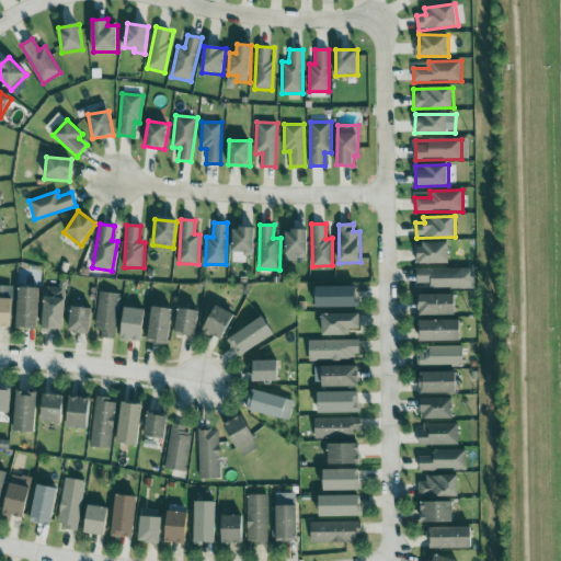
[(254,228),(233,228),(233,254),(254,254),(254,228)]
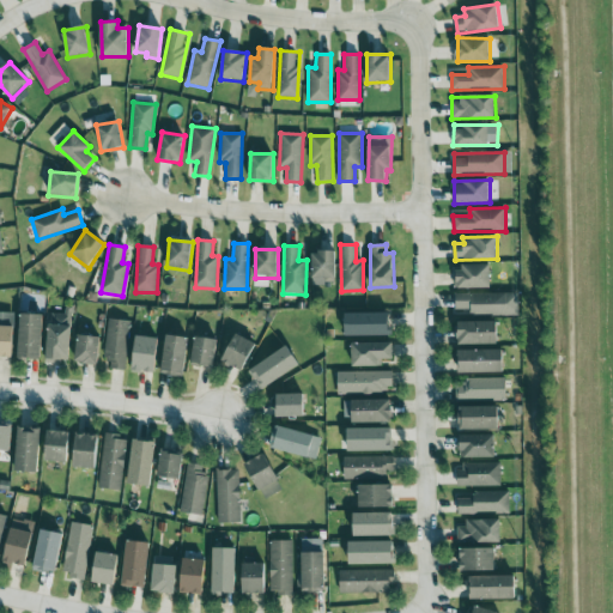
[(337,252),(313,252),(311,284),(335,284),(337,252)]
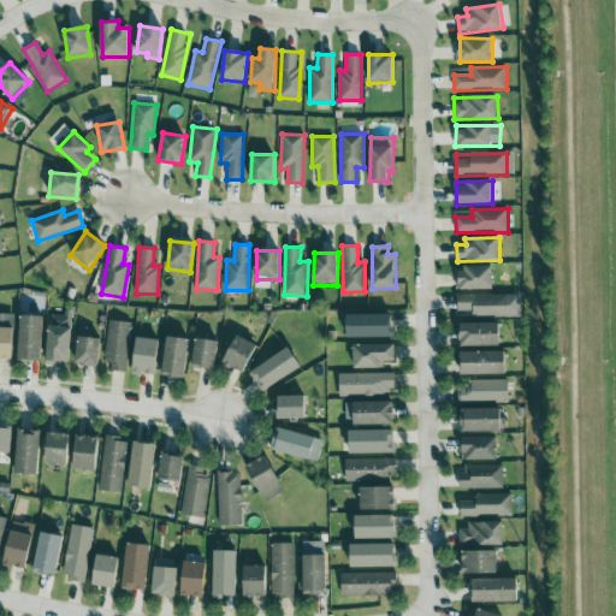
[(493,266),(460,266),(460,290),(493,289),(493,266)]
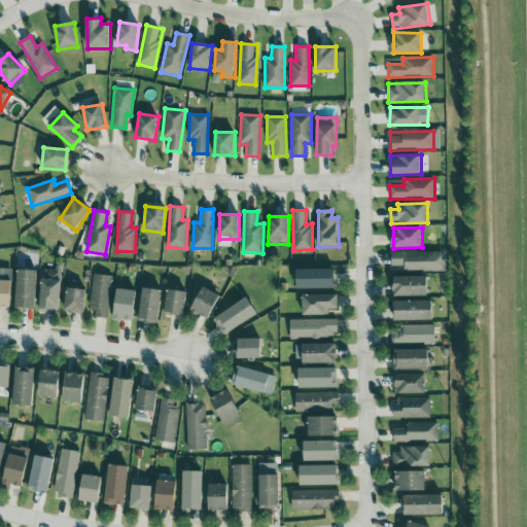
[(446,251),(391,252),(391,267),(405,266),(405,272),(446,272),(446,251)]
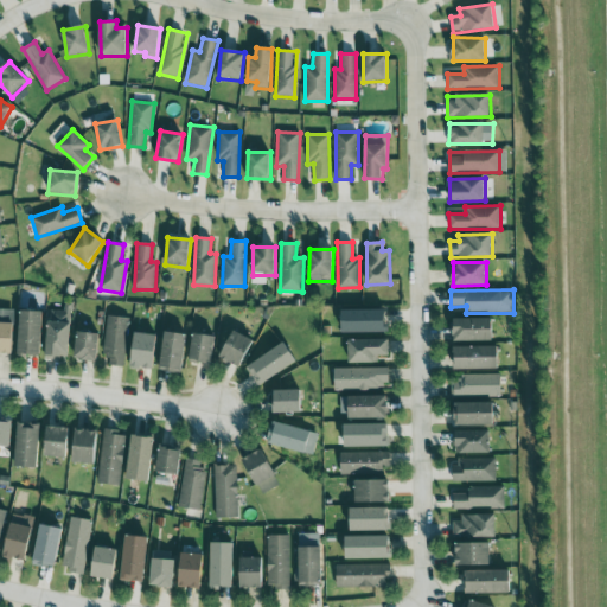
[(46,358),(69,359),(72,304),(64,304),(64,311),(50,310),(46,358)]
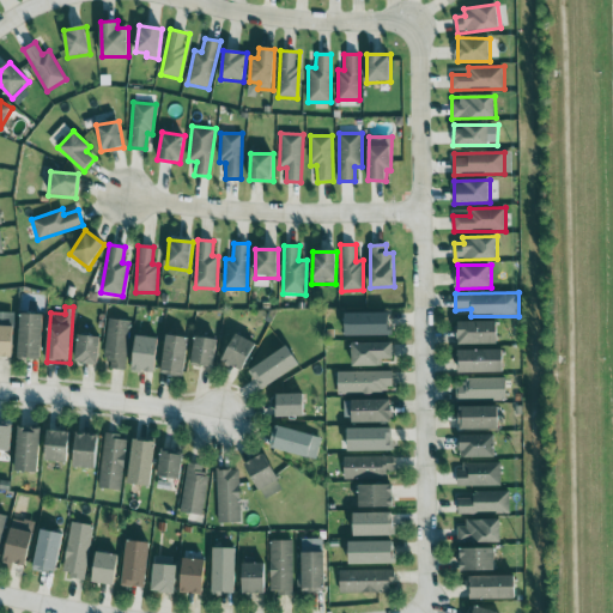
[(0,356),(13,357),(14,313),(0,311),(0,356)]
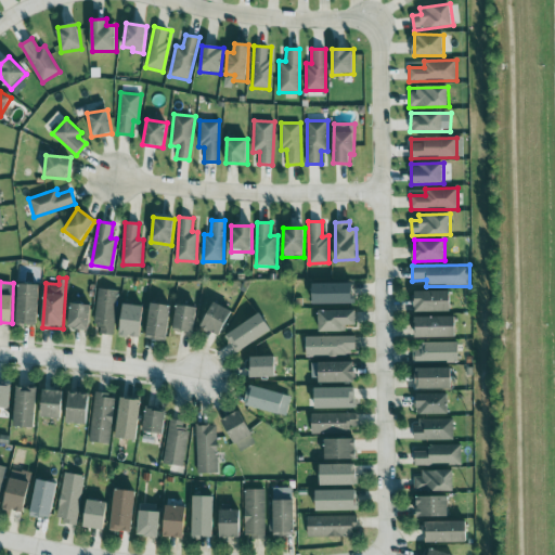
[(353,283),(312,283),(313,304),(353,304),(353,283)]
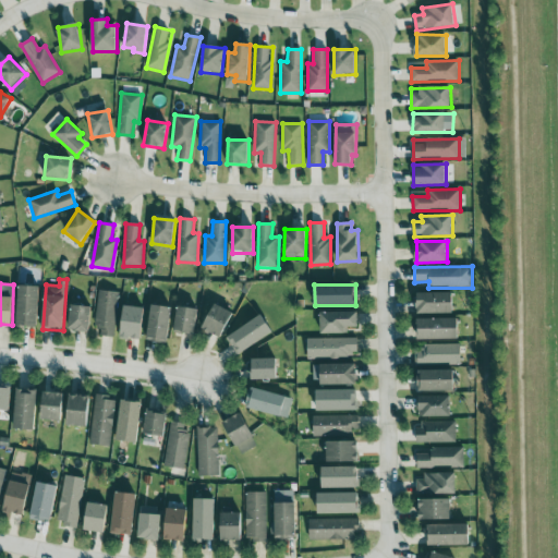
[(38,327),(39,286),(19,286),(16,326),(38,327)]
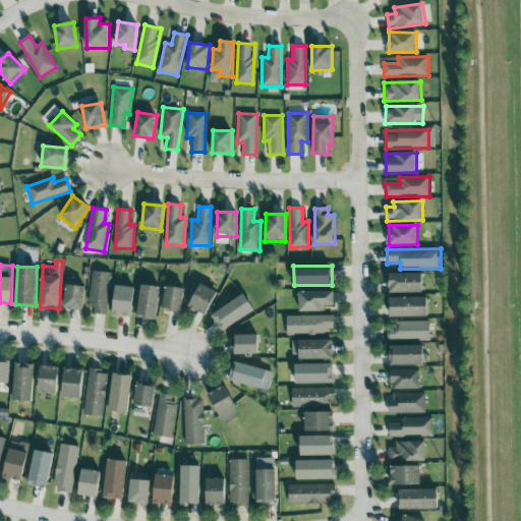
[(108,314),(110,273),(91,272),(90,305),(94,305),(94,313),(108,314)]
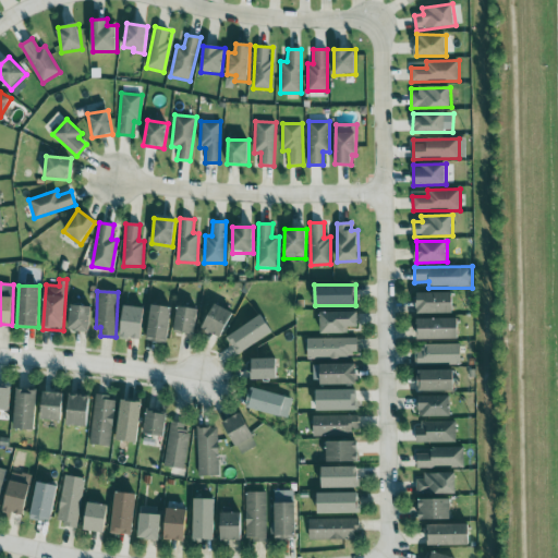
[(453,292),(417,293),(417,314),(453,313),(453,292)]
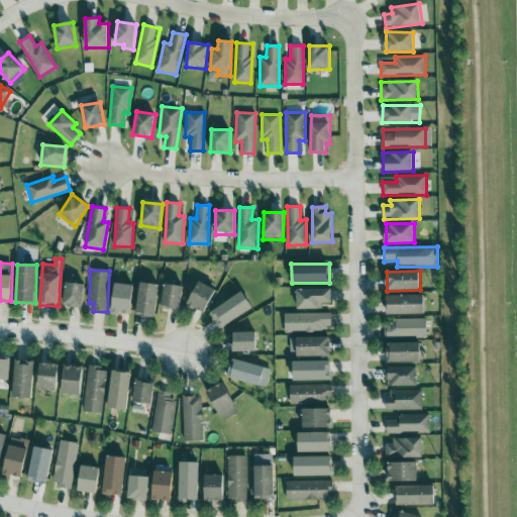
[(216,290),(199,281),(188,304),(206,313),(216,290)]
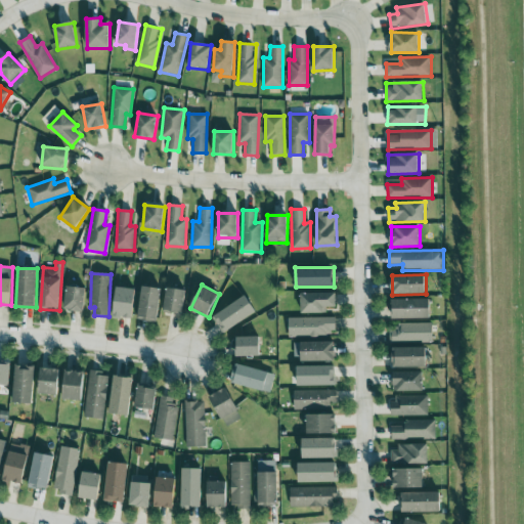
[(162,289),(142,286),(137,319),(157,322),(162,289)]
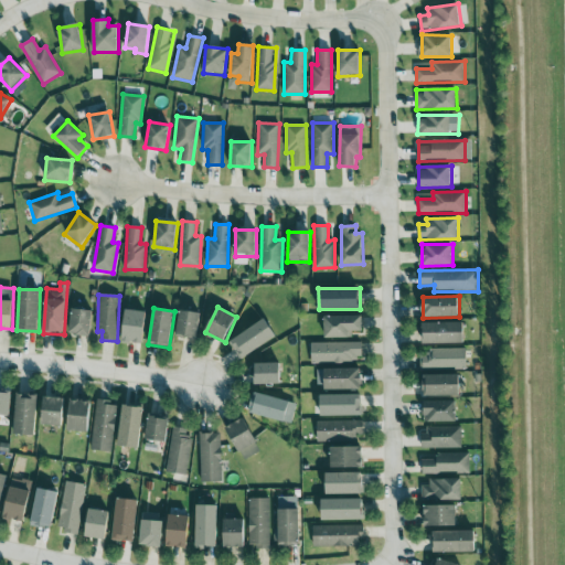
[(71,334),(92,336),(93,310),(71,309),(71,334)]
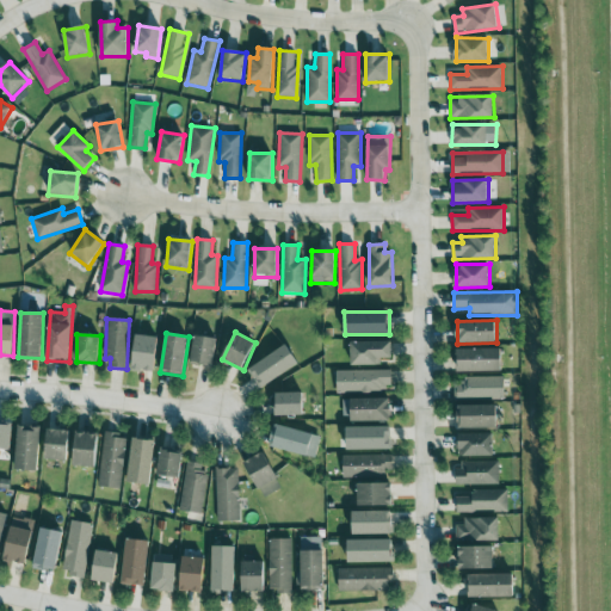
[(134,369),(155,370),(158,337),(136,335),(134,369)]
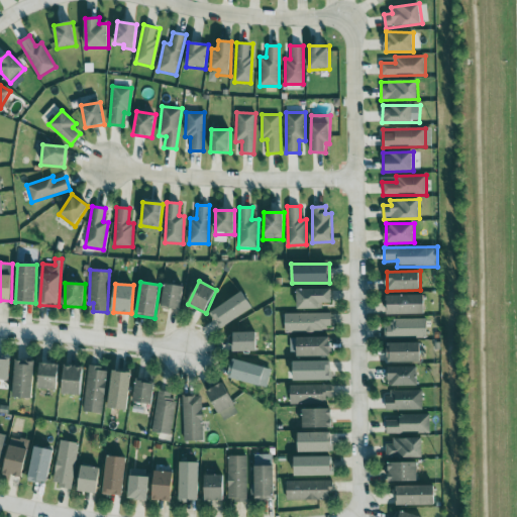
[(185,287),(166,284),(162,306),(180,310),(185,287)]
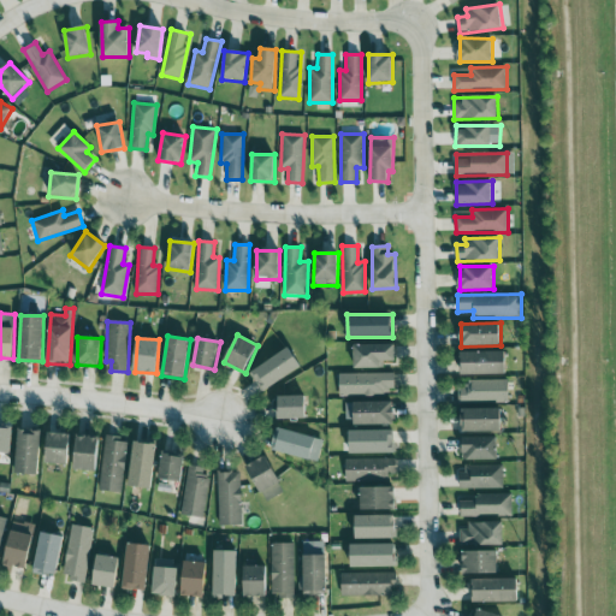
[(355,368),(384,368),(384,361),(396,361),(395,344),(354,345),(355,368)]
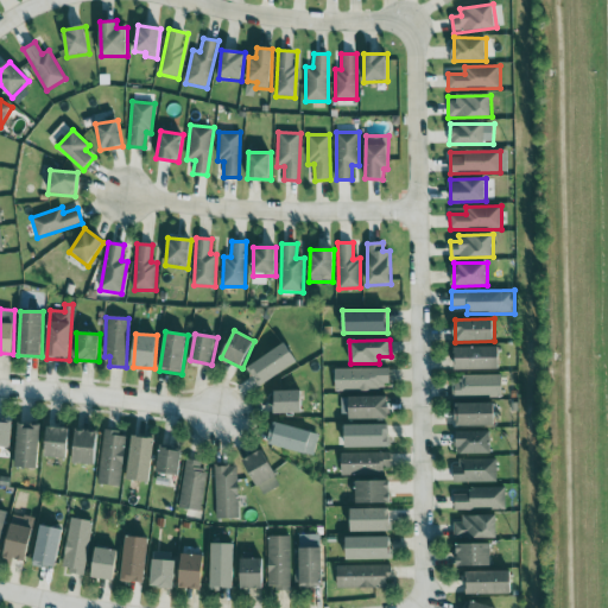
[(260,387),(298,362),(285,342),(247,368),(260,387)]
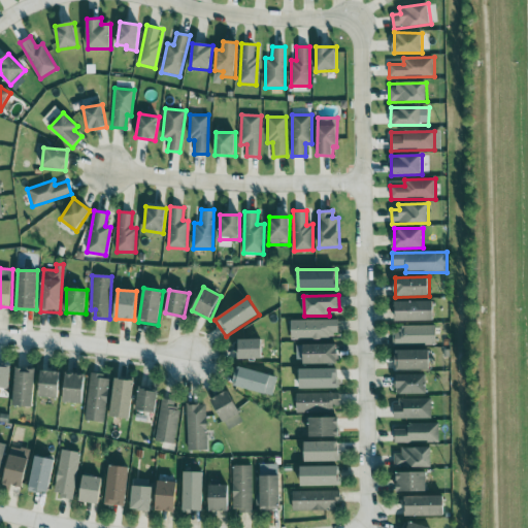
[(434,321),(433,301),(395,302),(395,321),(434,321)]
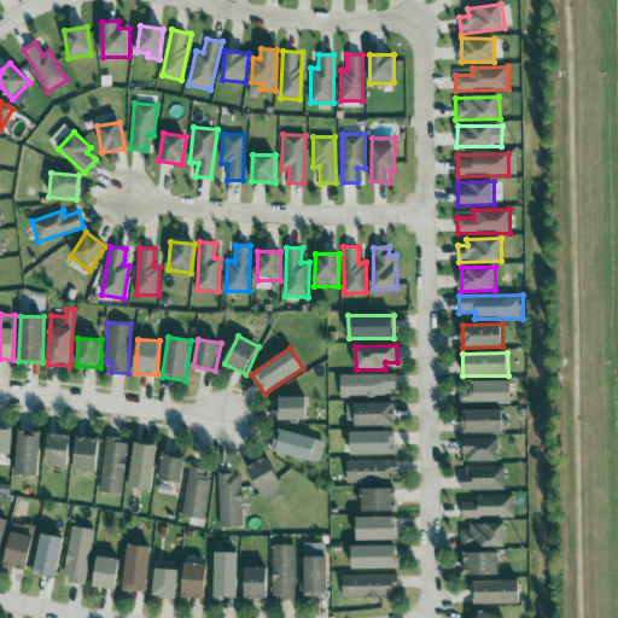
[(340,396),(396,396),(396,374),(340,374),(340,396)]
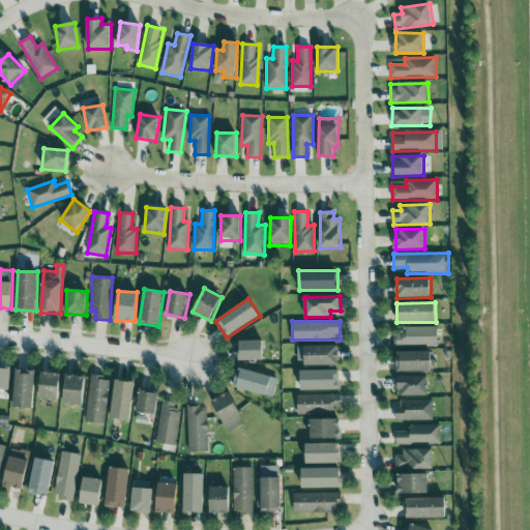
[(394,347),(438,346),(438,327),(402,327),(402,333),(393,333),(394,347)]
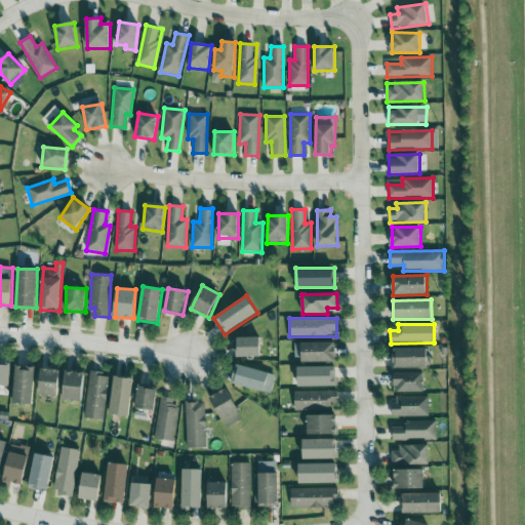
[(237,358),(260,357),(260,337),(237,338),(237,358)]
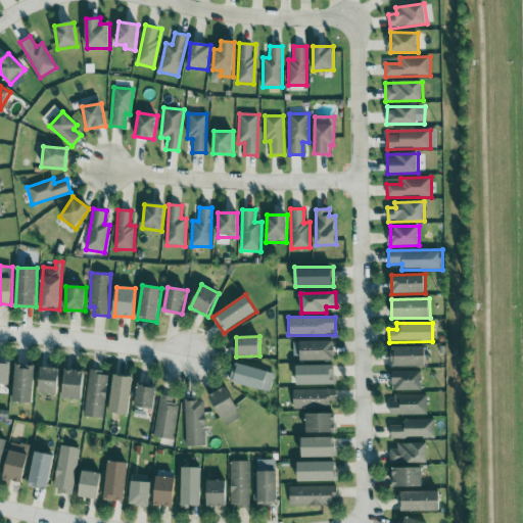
[(427,347),(392,346),(391,367),(426,367),(427,347)]
